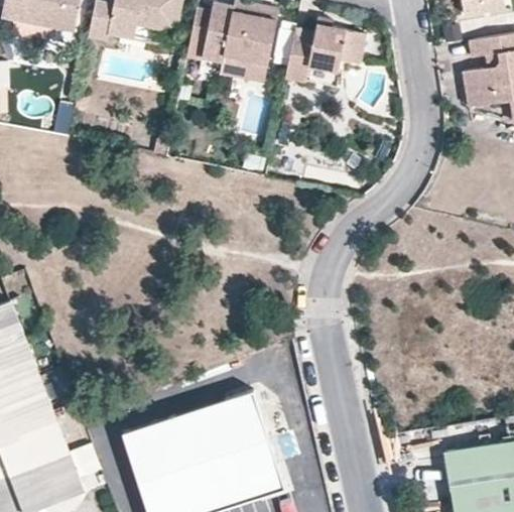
[(74,33),(80,0),(4,0),(2,18),(13,20),(62,30),(74,33)]
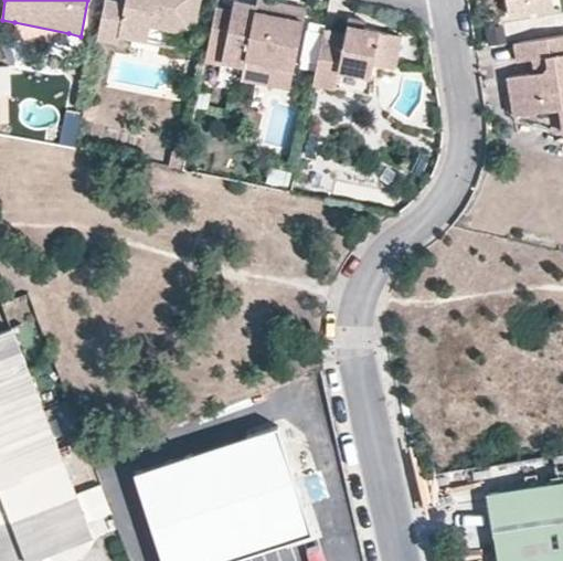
[(119,39),(146,44),(149,29),(192,38),(200,0),(126,0),(126,4),(104,0),(95,41),(117,46),(119,39)]
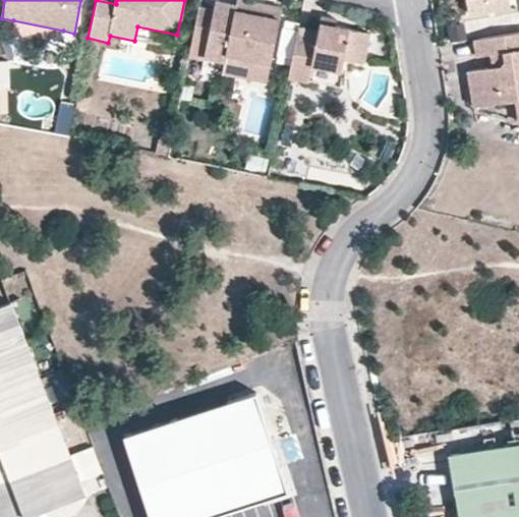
[(236,5),(215,0),(203,59),(224,63),(225,56),(270,65),(279,20),(253,15),(254,4),(237,1),(236,5)]
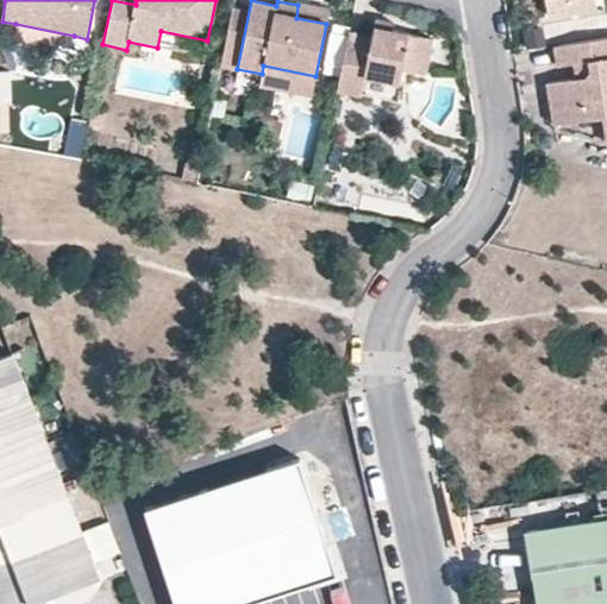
[(574,0),(546,0),(550,18),(576,14),(574,0)]
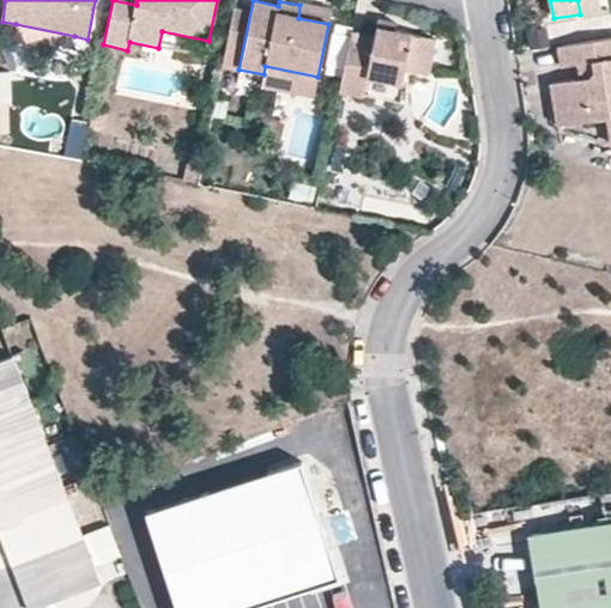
[(578,0),(580,14),(606,10),(604,0),(578,0)]
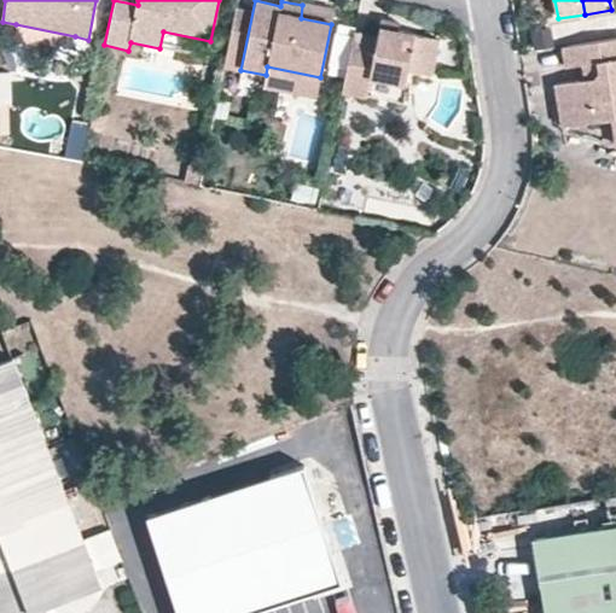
[(331,24),(335,12),(302,5),(301,18),(331,24)]
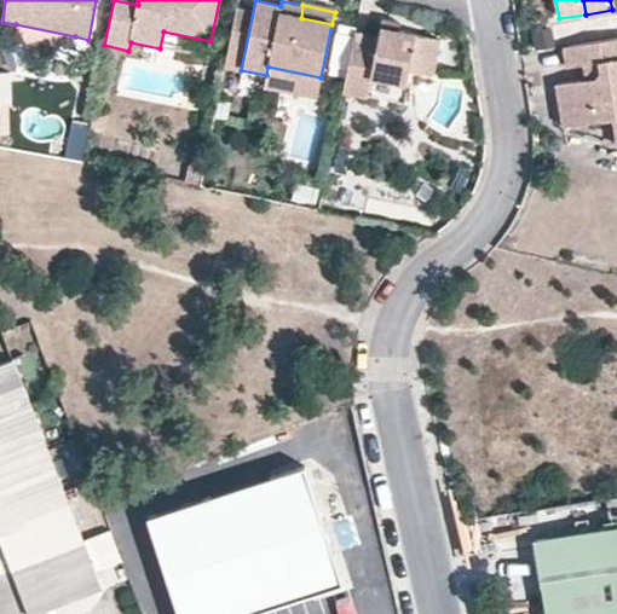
[(397,33),(399,24),(380,21),(379,30),(397,33)]
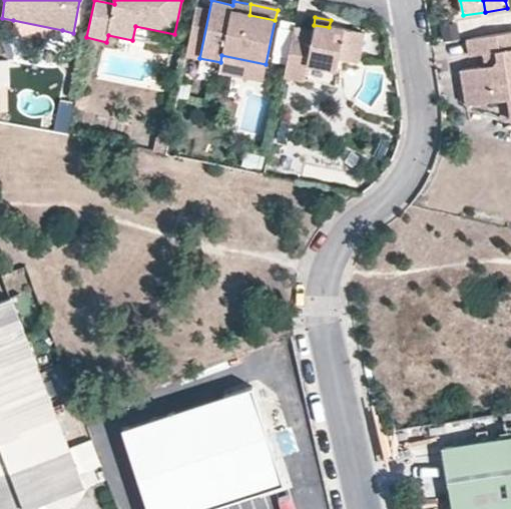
[(314,25),(313,31),(293,28),(283,77),(303,81),(306,66),(335,71),(336,60),(357,63),(363,34),(329,27),(314,25)]
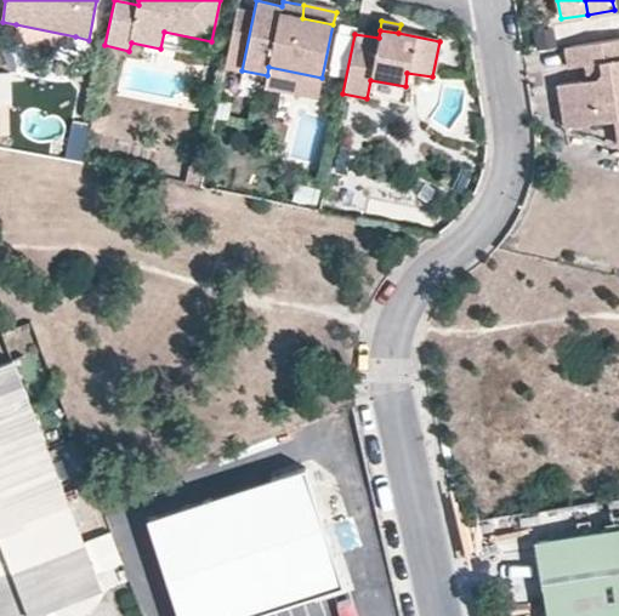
[(208,58),(211,41),(164,32),(160,49),(208,58)]
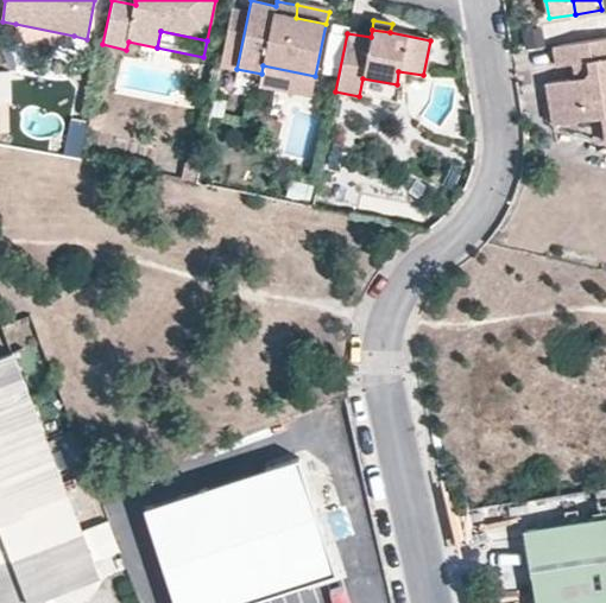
[(587,63),(588,71),(581,78),(574,80),(544,84),(551,125),(600,119),(604,144),(605,144),(605,39),(557,48),(560,67),(572,64),(587,63)]
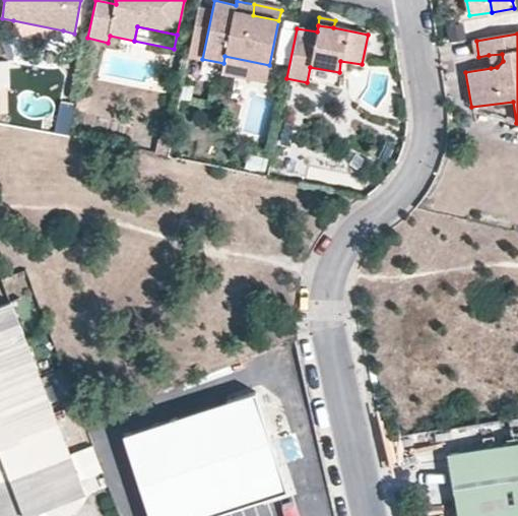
[(476,41),(470,42),(473,58),(478,57),(476,41)]
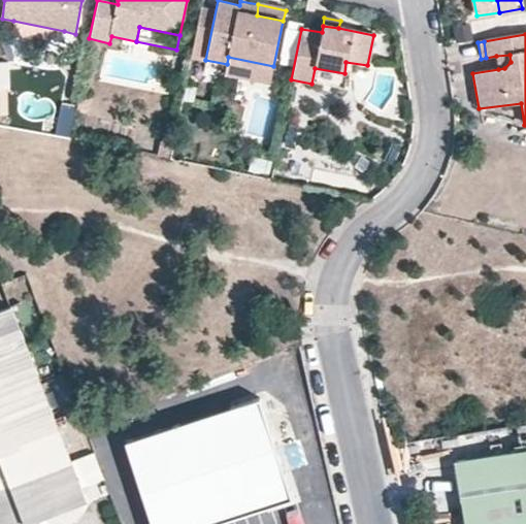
[(510,55),(496,56),(498,69),(504,68),(511,62),(510,55)]
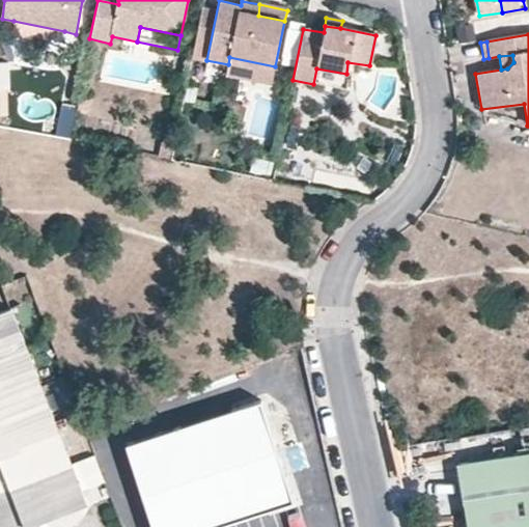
[(481,109),(482,115),(527,126),(524,104),(481,109)]
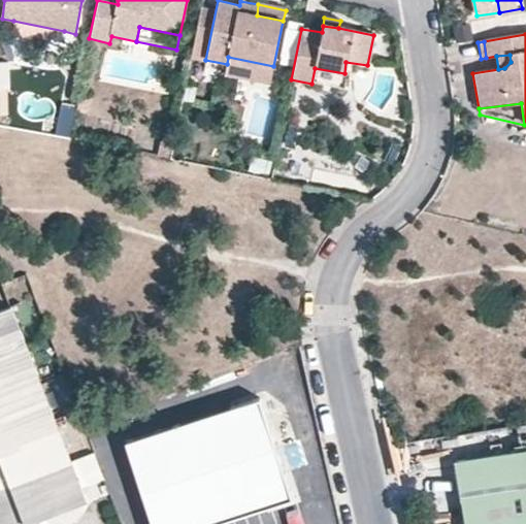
[(53,138),(68,142),(76,111),(62,107),(53,138)]
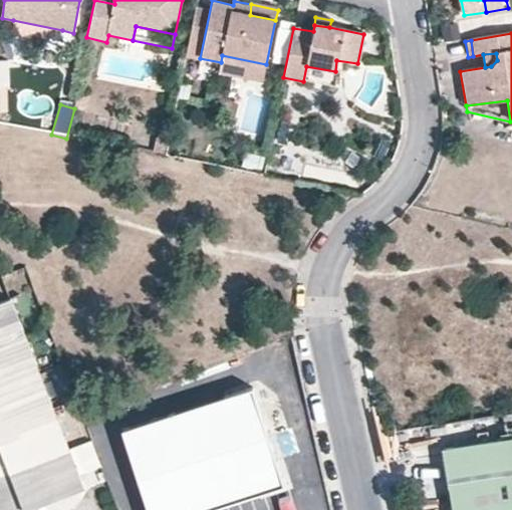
[(84,490),(74,462),(42,386),(10,302),(0,305),(0,509),(34,509),(84,490)]
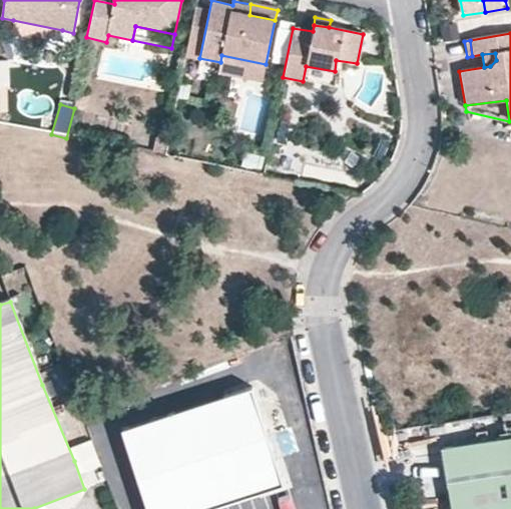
[(136,473),(148,508),(207,508),(231,501),(284,485),(264,424),(250,388),(219,399),(122,430),(129,450),(136,473)]
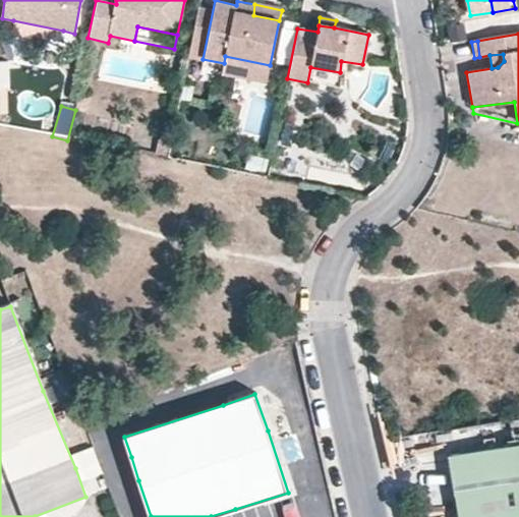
[(518,516),(518,445),(447,457),(457,515),(457,516),(518,516)]
